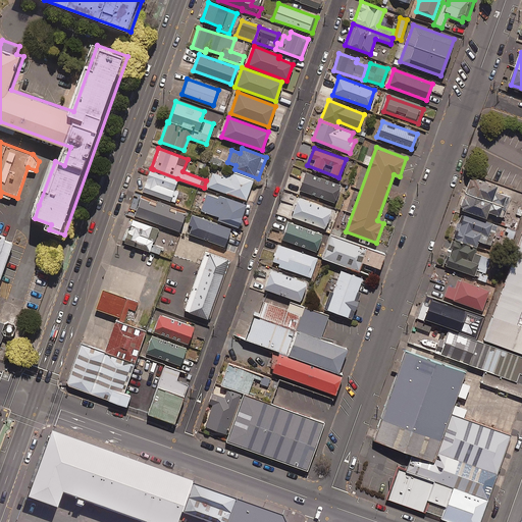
[(223,161),(209,156),(207,162),(221,167),(223,161)]
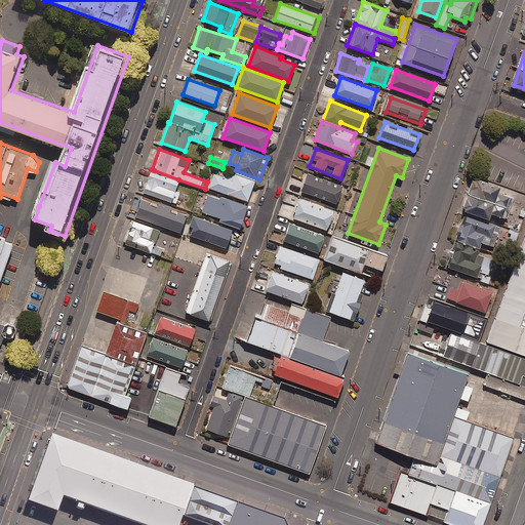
[(178,179),(154,170),(153,171),(152,170),(144,192),(175,204),(179,193),(174,191),(178,179)]
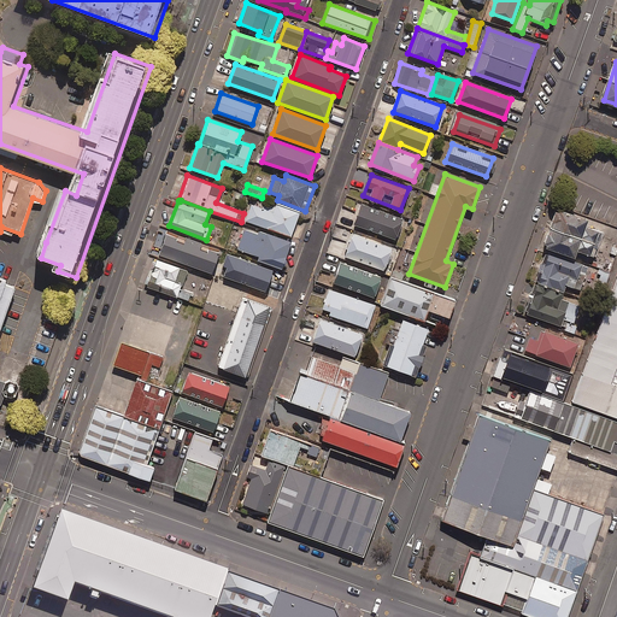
[(275,206),(266,204),(265,206),(252,203),(245,221),(291,236),(299,210),(276,203),(275,206)]
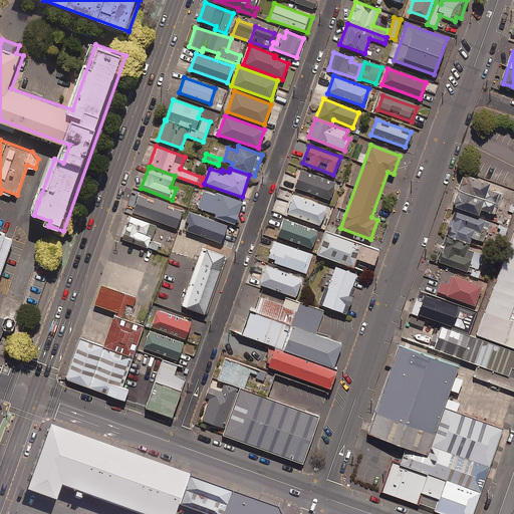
[(335,183),(300,170),(294,187),(329,199),(335,183)]
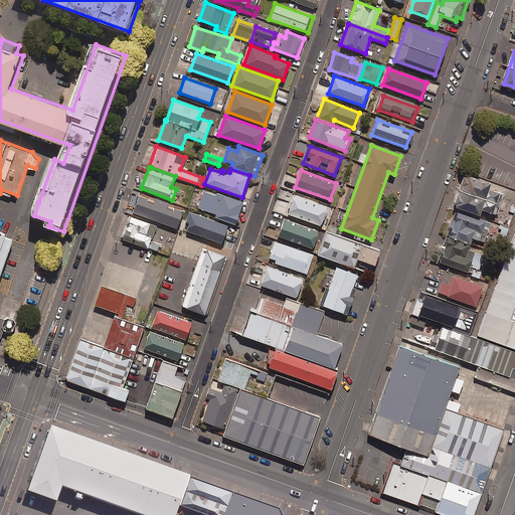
[(464,177),(460,189),(500,204),(503,194),(489,189),(492,184),(468,175),(467,178),(464,177)]
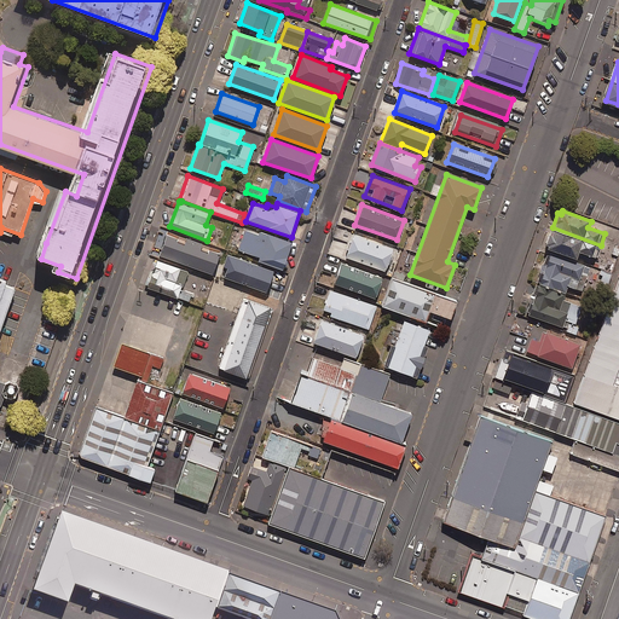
[(601,246),(553,227),(545,246),(550,247),(549,249),(577,260),(580,253),(596,259),(601,246)]
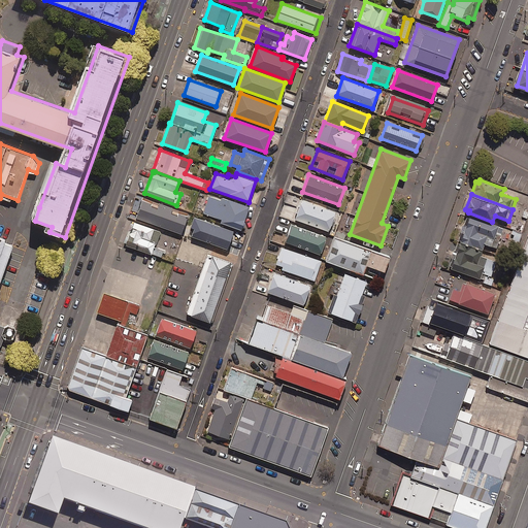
[(229,203),(209,196),(203,213),(220,219),(219,222),(240,230),(249,206),(230,200),(229,203)]
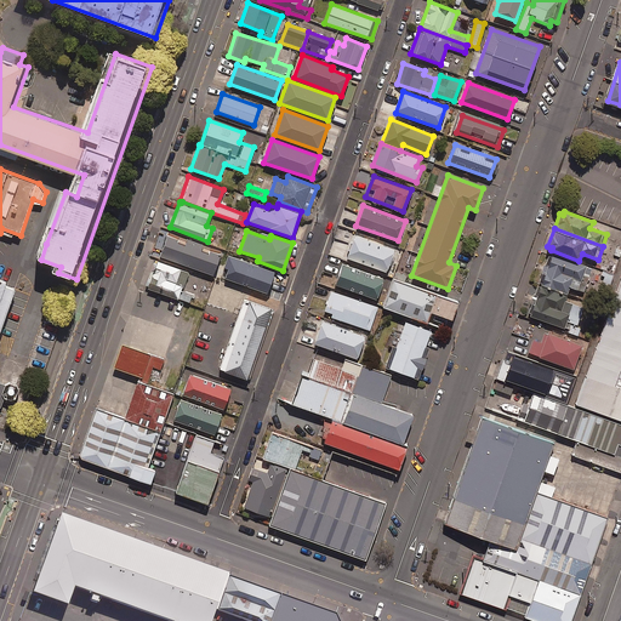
[(220,271),(193,261),(200,243),(167,232),(164,243),(166,244),(161,258),(217,278),(220,271)]
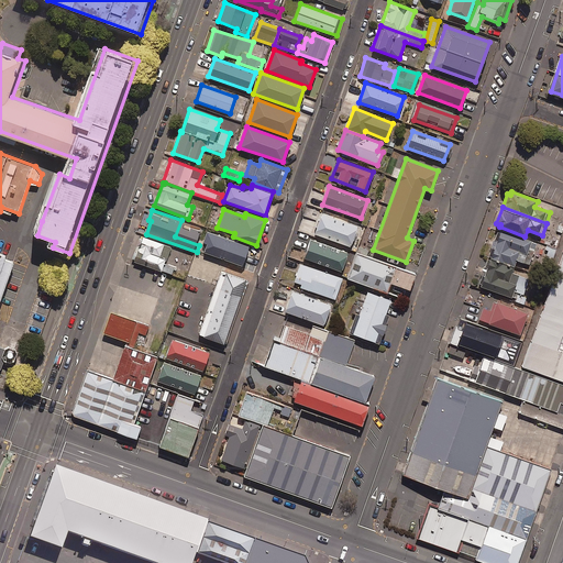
[(356,228),(321,216),(315,233),(350,246),(356,228)]
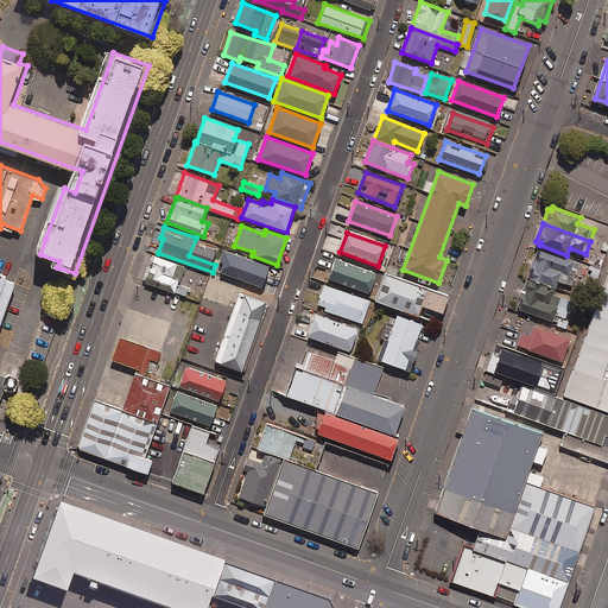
[(575,259),(540,247),(540,251),(537,249),(534,258),(532,259),(530,265),(531,267),(529,276),(531,277),(531,278),(556,287),(558,280),(571,285),(580,261),(575,260),(575,259)]
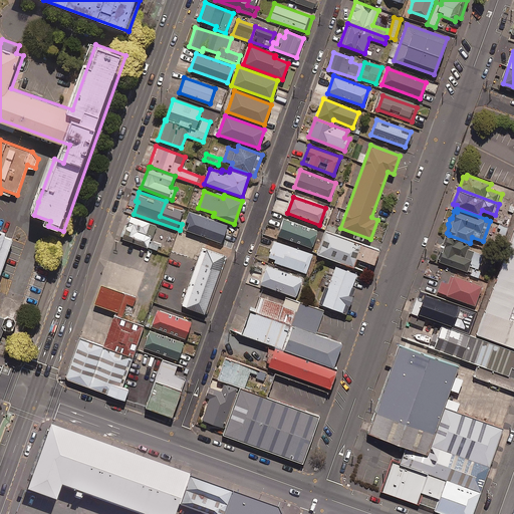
[(160,242),(152,240),(157,224),(129,215),(120,238),(157,250),(160,242)]
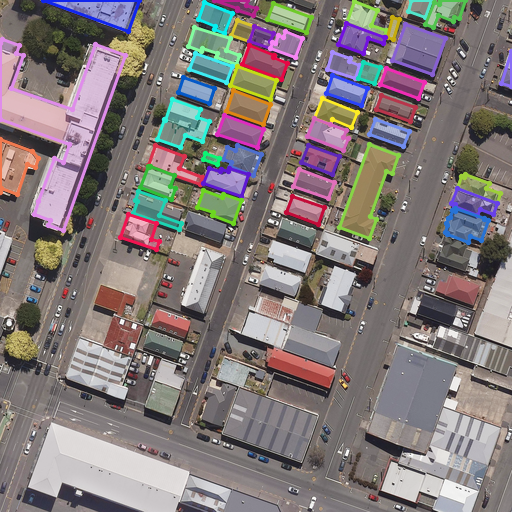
[(226,225),(195,215),(189,230),(221,240),(226,225)]
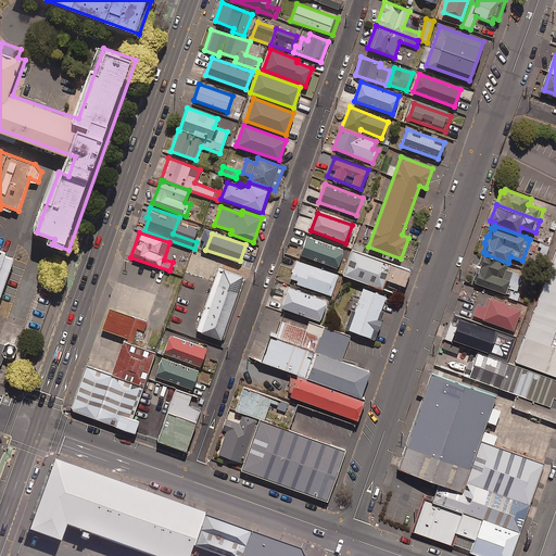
[(342,251),(306,238),(300,254),(337,267),(342,251)]
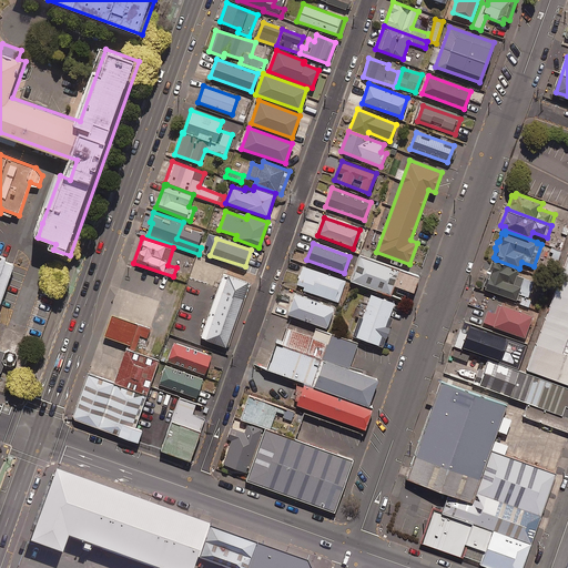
[(561,251),(551,247),(548,259),(558,262),(561,251)]
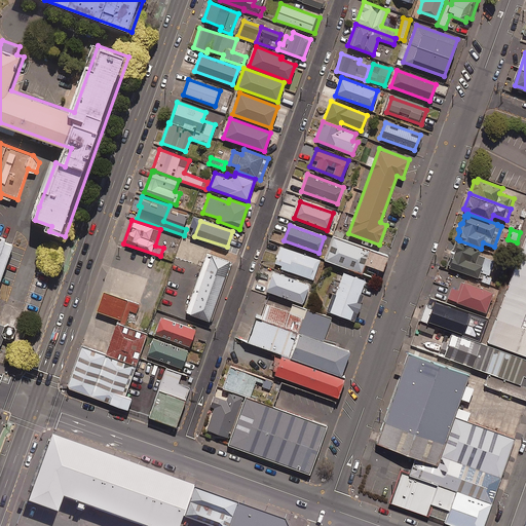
[(388,255),(333,235),(325,259),(362,272),(365,263),(383,269),(388,255)]
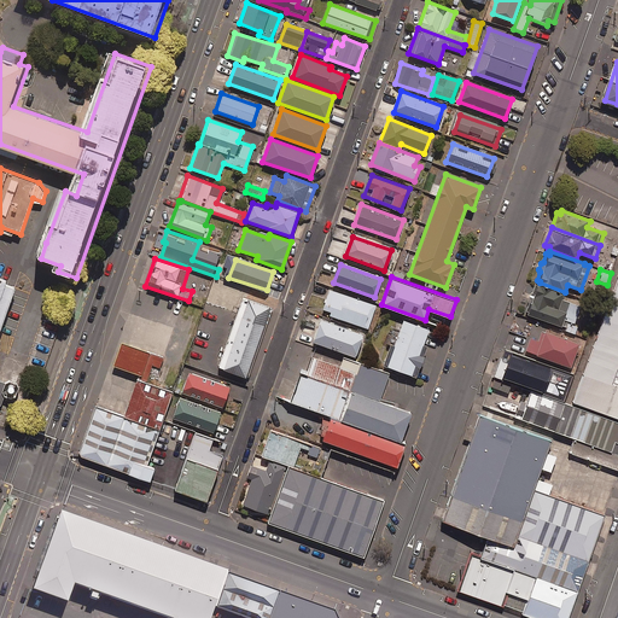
[(617,417),(617,277),(573,402),(617,417)]
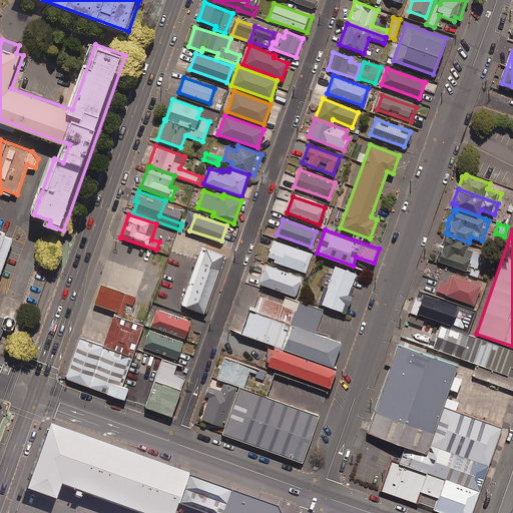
[(0,281),(15,239),(6,236),(7,233),(0,230),(0,281)]
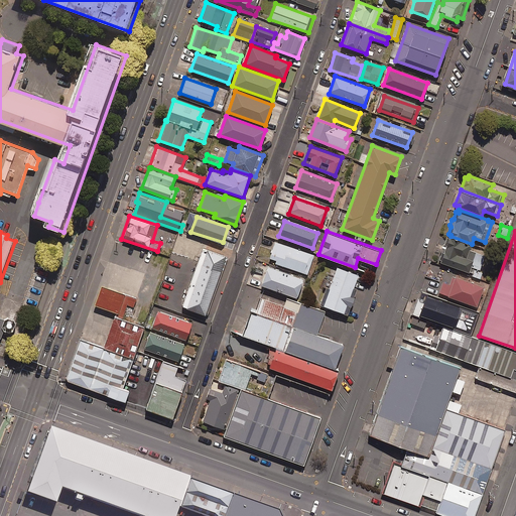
[(441,260),(440,262),(469,272),(470,272),(474,273),(475,268),(480,269),(485,255),(470,249),(472,244),(449,236),(449,238),(447,237),(444,244),(442,245),(440,250),(441,252),(439,259),(441,260)]
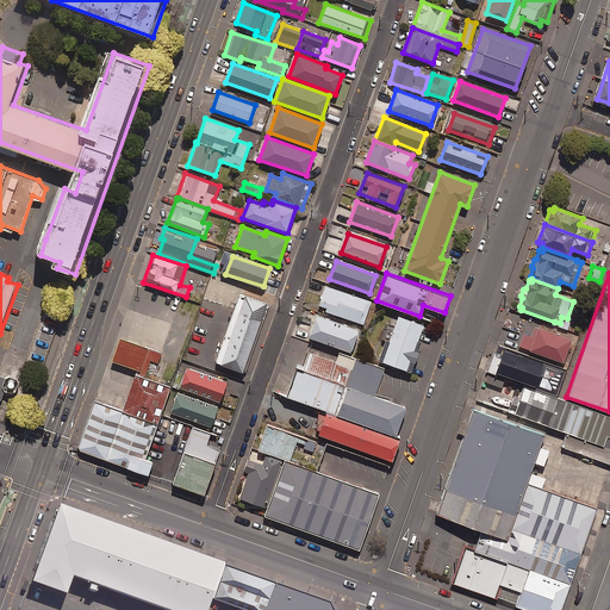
[(372,300),(325,286),(319,304),(328,307),(327,311),(363,323),(372,300)]
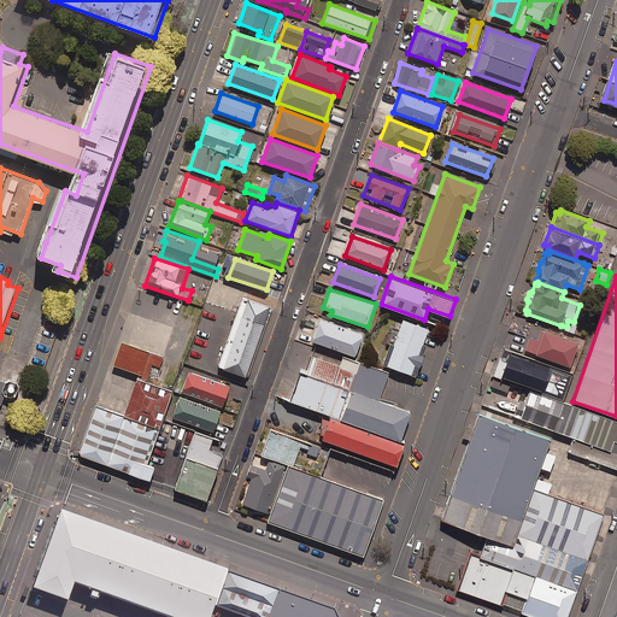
[(276,305),(250,295),(223,368),(250,377),(276,305)]
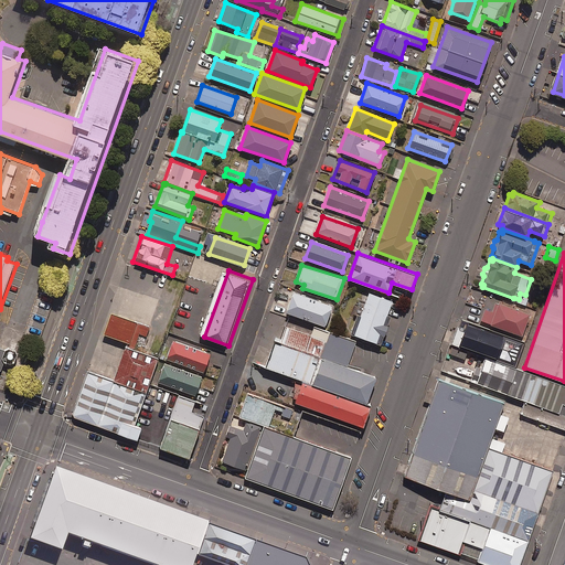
[(333,306),(295,291),(287,311),(326,326),(333,306)]
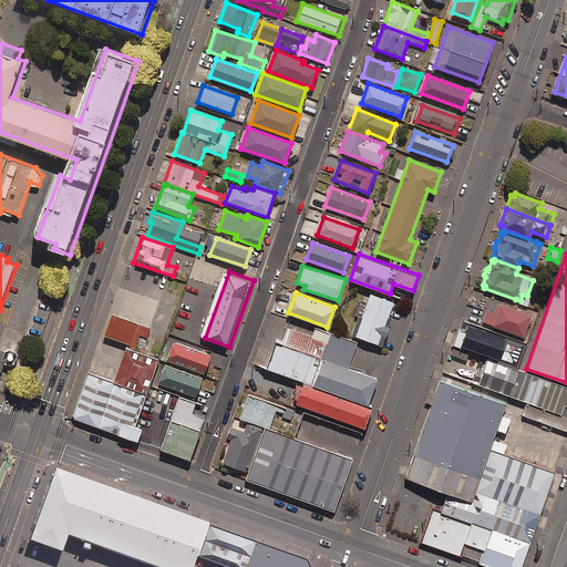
[(394,301),(370,292),(367,302),(361,300),(356,315),(359,316),(351,334),(382,346),(392,317),(389,315),(394,301)]
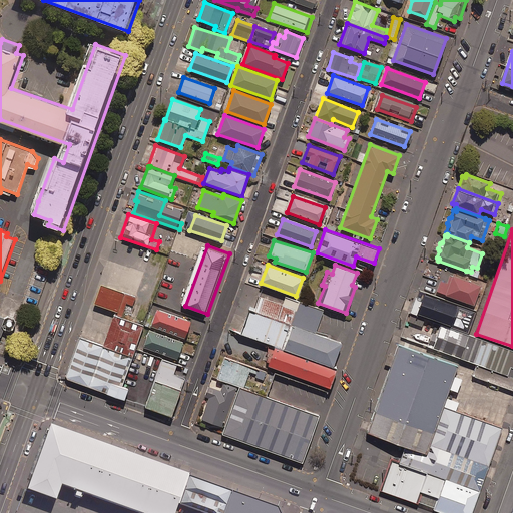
[(440,280),(436,290),(474,304),(481,285),(453,275),(453,276),(450,274),(447,282),(440,280)]
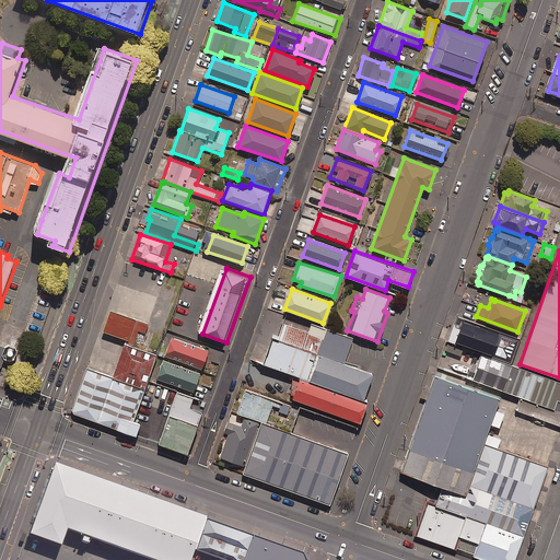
[(144,321),(112,308),(104,329),(137,341),(144,321)]
